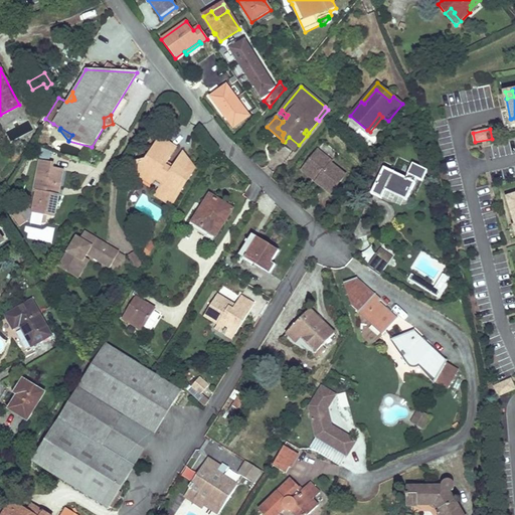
[(295,150),(299,145),(289,137),(285,142),(295,150)]
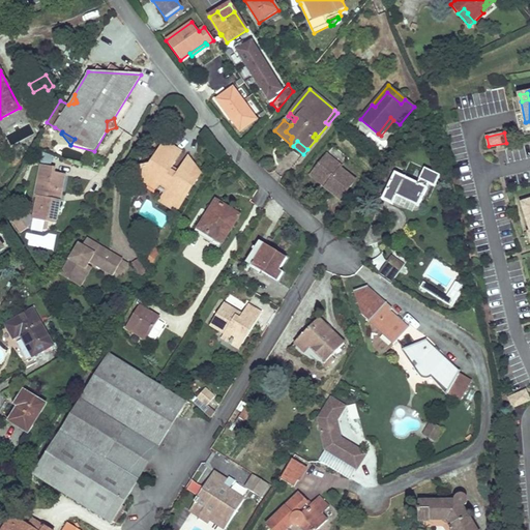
[(148,168),(148,169),(155,174),(148,185),(164,195),(173,201),(177,194),(184,199),(200,173),(189,167),(186,171),(180,168),(176,175),(170,172),(175,164),(169,160),(175,149),(165,142),(148,168)]
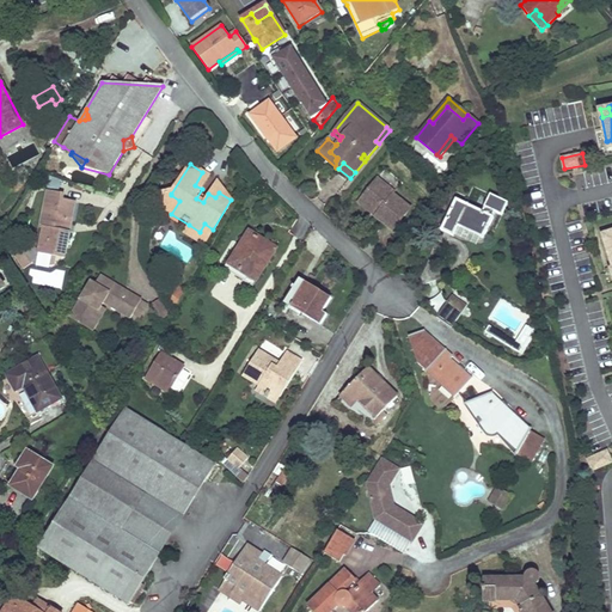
[(385,171),(379,177),(389,187),(396,181),(385,171)]
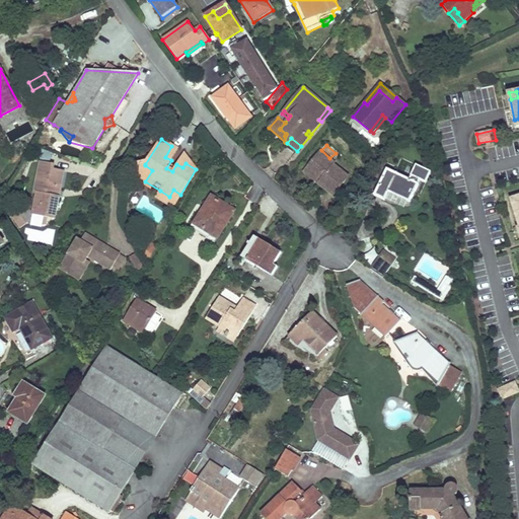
[(171,160),(177,149),(171,146),(165,157),(171,160)]
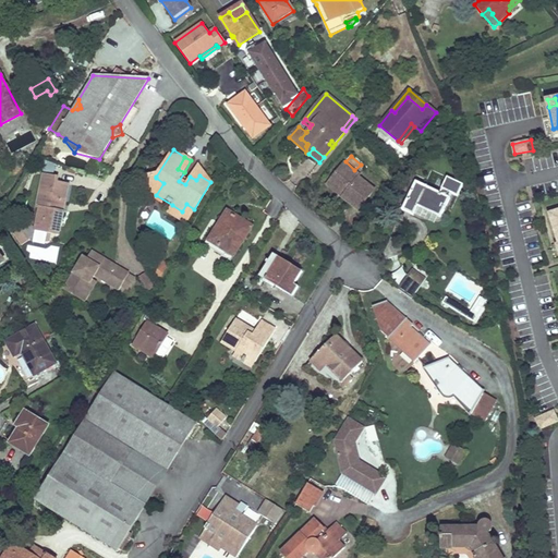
[(344,162),(329,182),(344,194),(342,197),(359,210),(374,190),(359,178),(360,176),(344,162)]
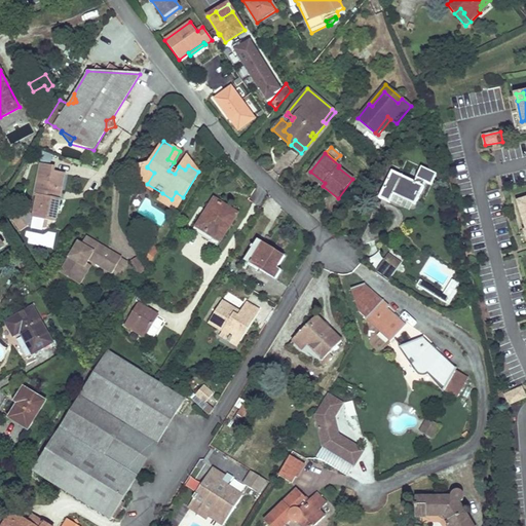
[(188,165),(190,161),(186,155),(179,166),(185,170),(188,165)]
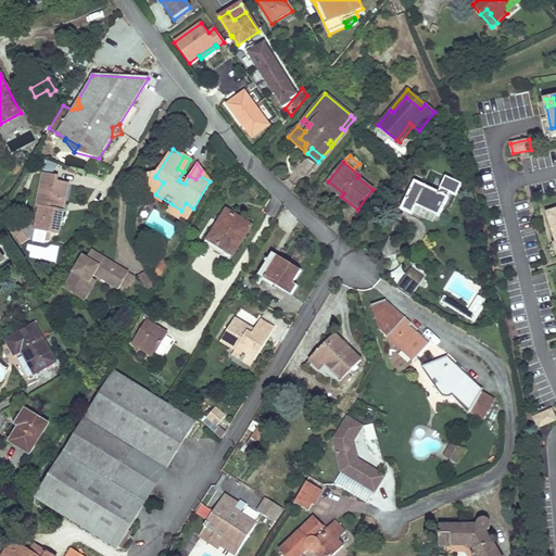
[(199,175),(210,181),(201,171),(199,175)]
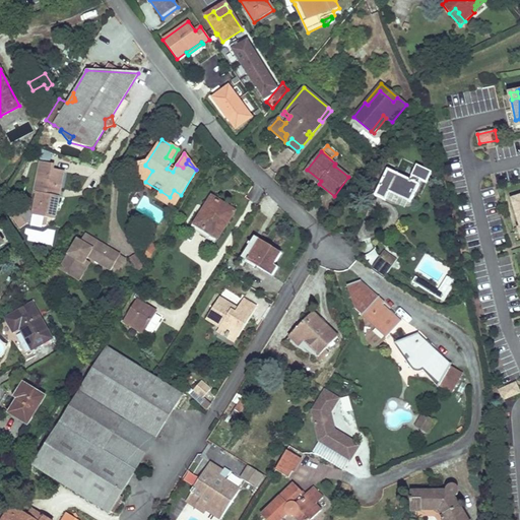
[(53,171),(54,166),(40,163),(34,193),(36,194),(31,214),(47,217),(57,211),(59,198),(54,197),(56,188),(61,189),(64,172),(53,171)]
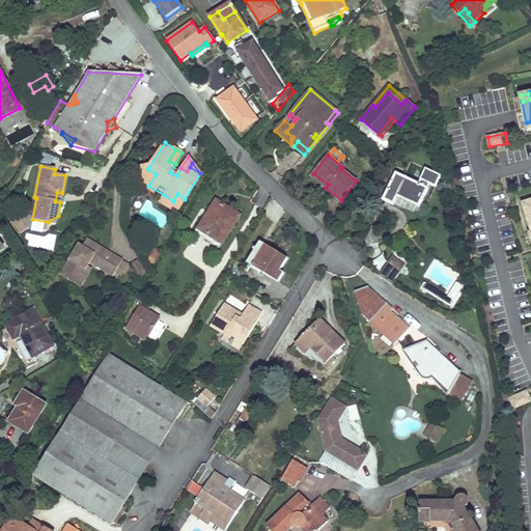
[(146,167),(140,168),(143,183),(148,186),(156,174),(148,169),(148,168),(146,167)]
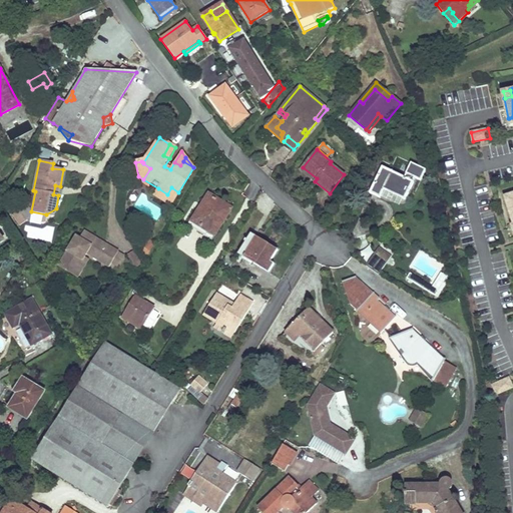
[(414,181),(413,181),(415,177),(421,180),(426,169),(411,162),(406,173),(405,177),(382,166),(370,193),(380,197),(386,184),(391,187),(389,192),(405,200),(414,181)]
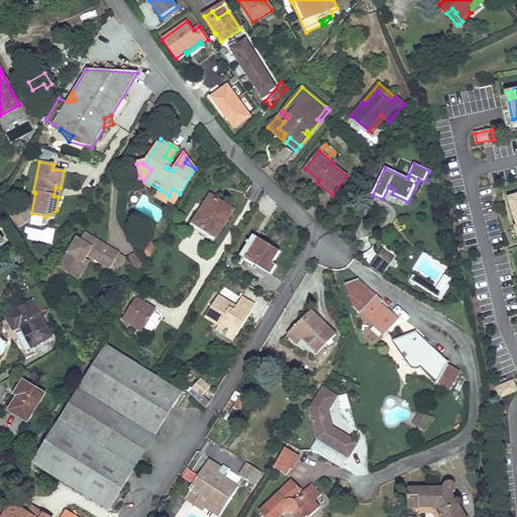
[(317,183),(319,180),(305,169),(302,172),(317,183)]
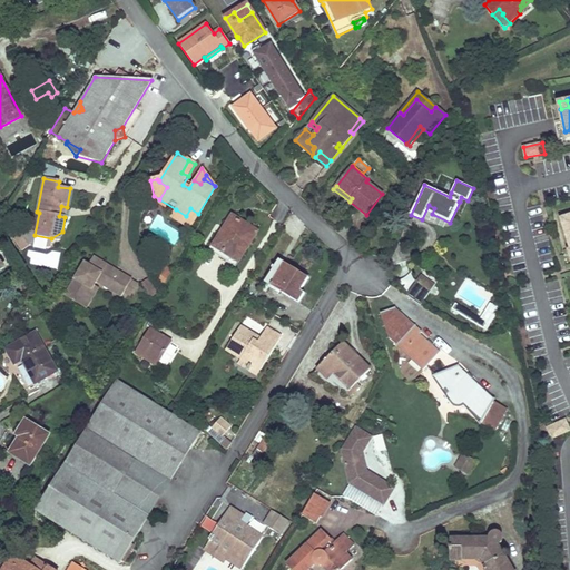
[(448,226),(450,223),(432,214),(434,208),(429,205),(422,219),(428,223),(430,224),(445,226),(448,226)]
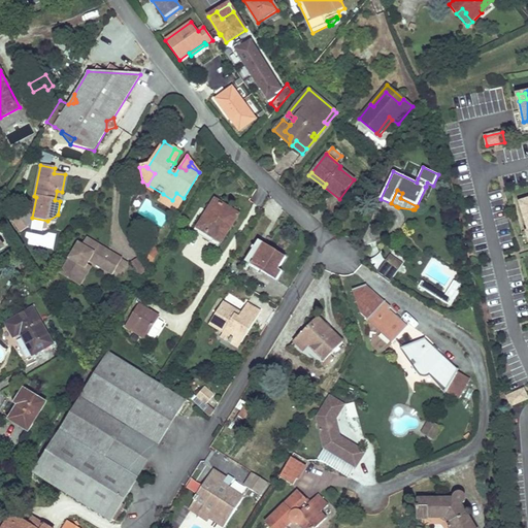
[(159,201),(175,211),(184,198),(176,193),(172,200),(163,194),(159,201)]
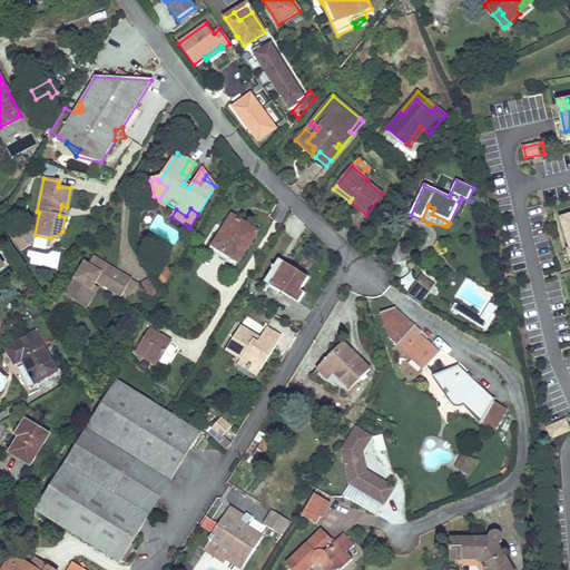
[(232,216),(210,251),(235,266),(257,232),(232,216)]
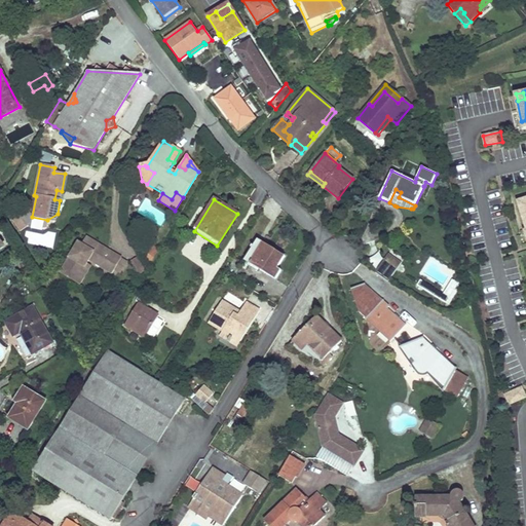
[(520,210),(525,207),(524,200),(517,202),(520,210)]
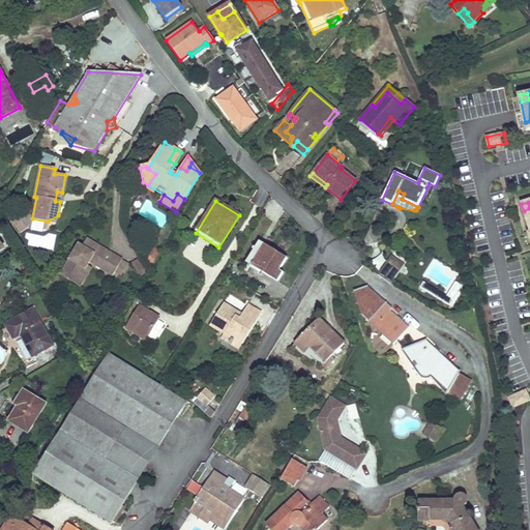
[(76,285),(87,266),(89,262),(113,276),(122,260),(87,239),(82,246),(79,244),(60,275),(76,285)]
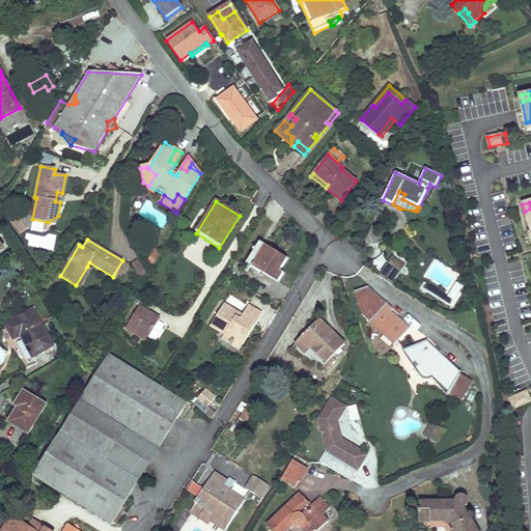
[(259,243),(248,260),(253,263),(251,267),(262,273),(278,282),(283,274),(279,272),(287,259),(259,243)]
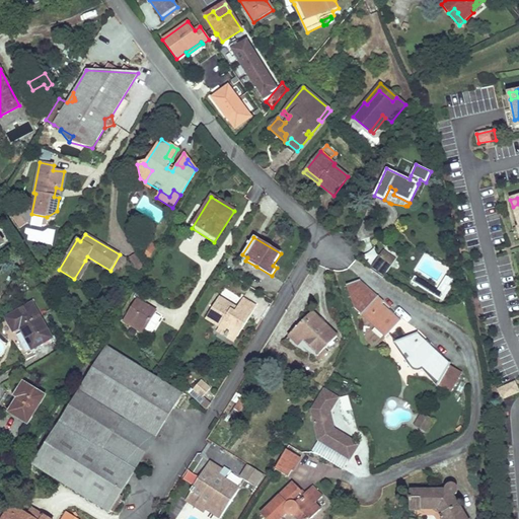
[(150,258),(154,251),(149,248),(145,255),(150,258)]
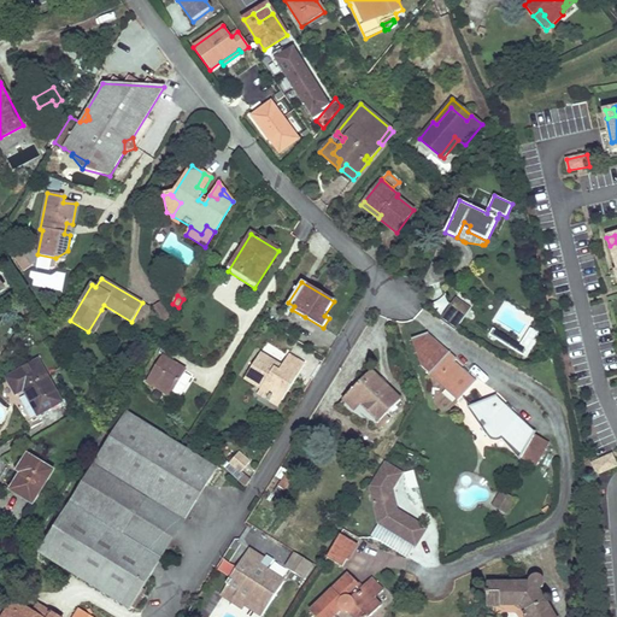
[(440,297),(433,309),(441,313),(448,303),(440,297)]
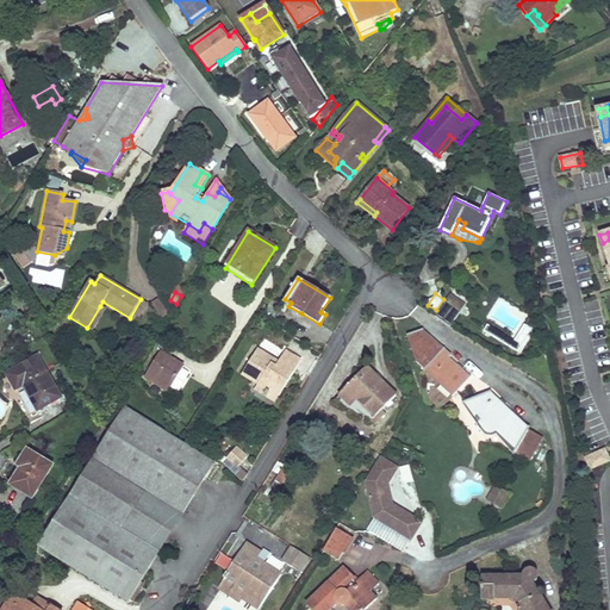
[(435,317),(452,327),(465,303),(447,293),(435,317)]
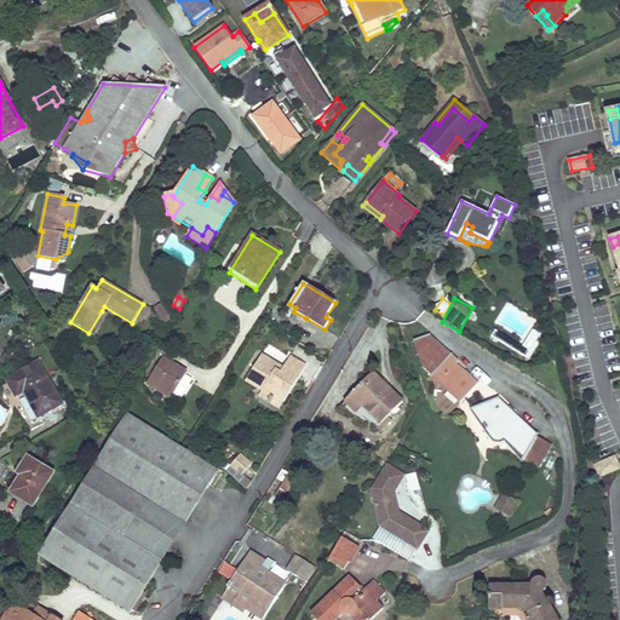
[(164,325),(171,320),(162,304),(154,309),(164,325)]
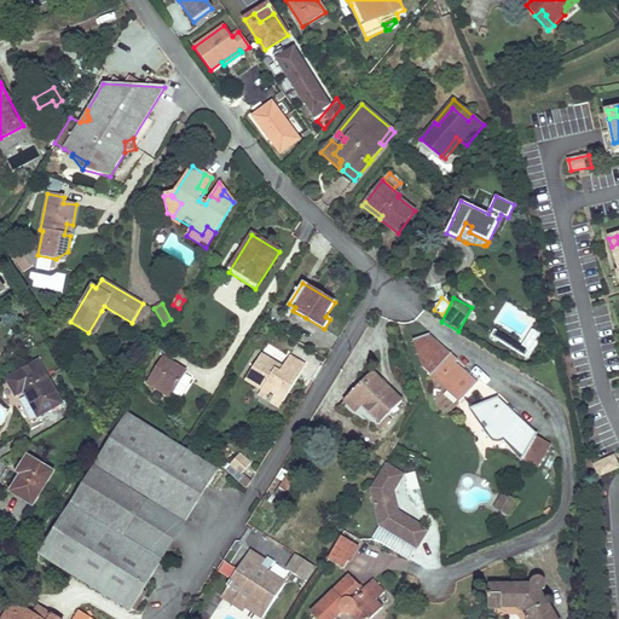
[(93,335),(106,313),(102,311),(88,333),(93,335)]
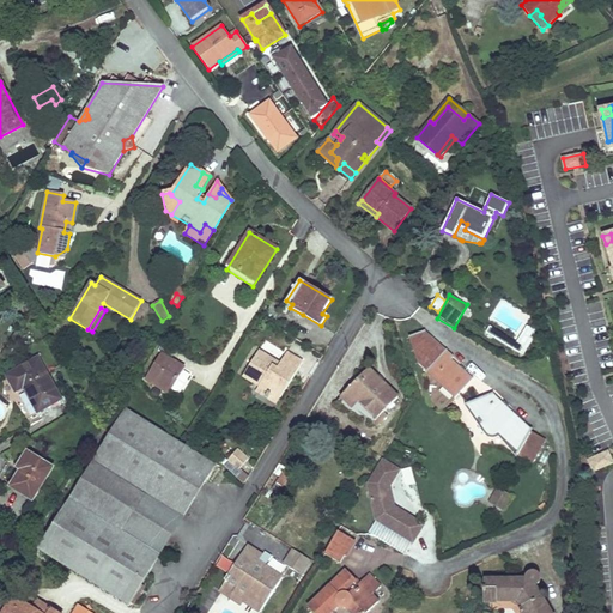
[(302,317),(303,315),(290,308),(289,310),(302,317)]
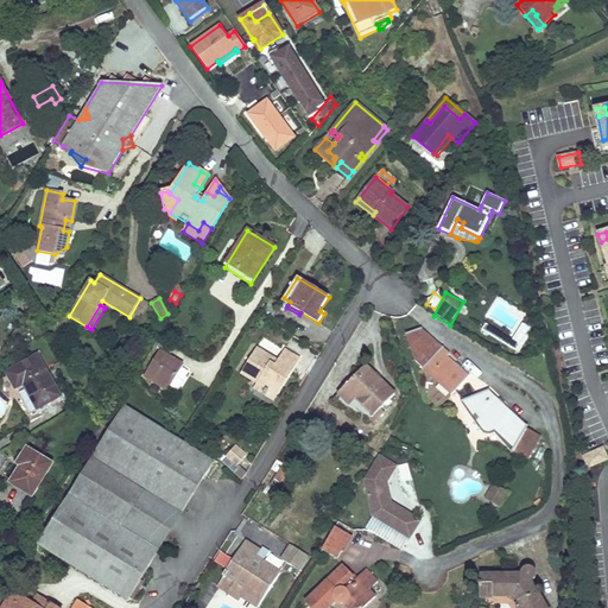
[(504,346),(507,340),(485,324),(481,330),(504,346)]
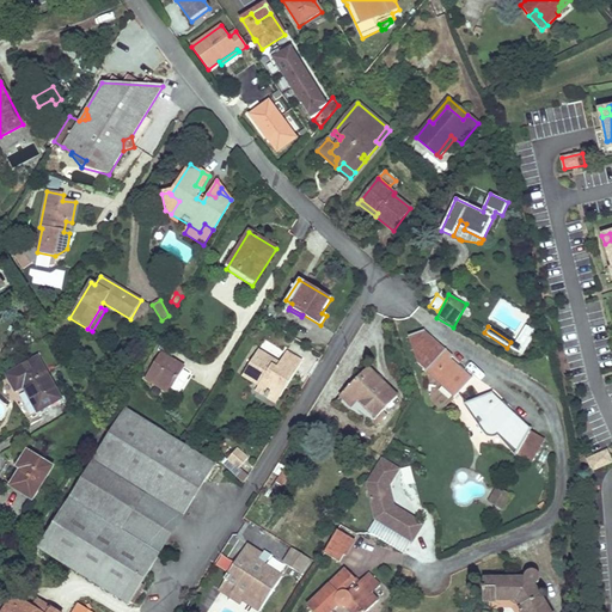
[(280,398),(301,362),(286,353),(280,363),(258,350),(243,375),(259,385),(256,391),(268,398),(271,392),(280,398)]
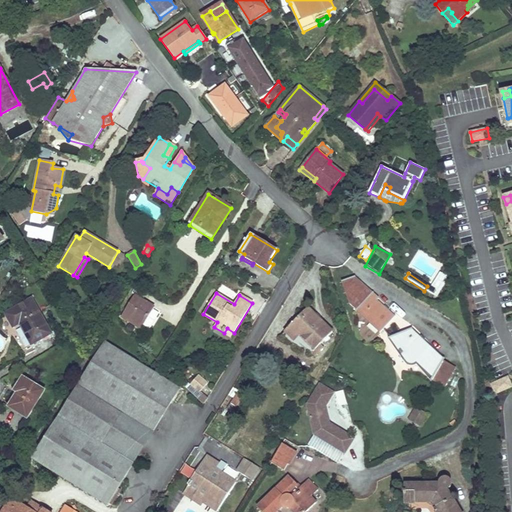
[(372,293),(356,311),(380,333),(394,317),(376,301),(378,299),(372,293)]
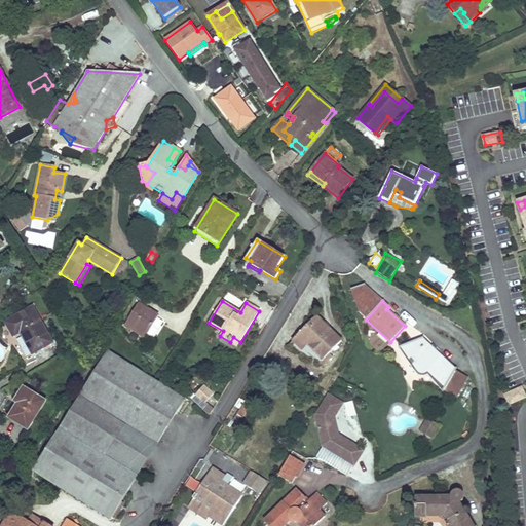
[(133,312),(153,325),(158,316),(138,304),(133,312)]
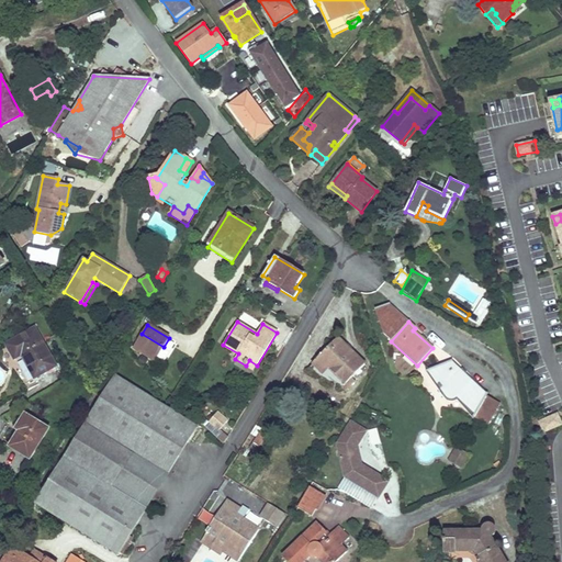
[(37,345),(42,343),(34,328),(22,336),(24,339),(32,335),(37,345)]
